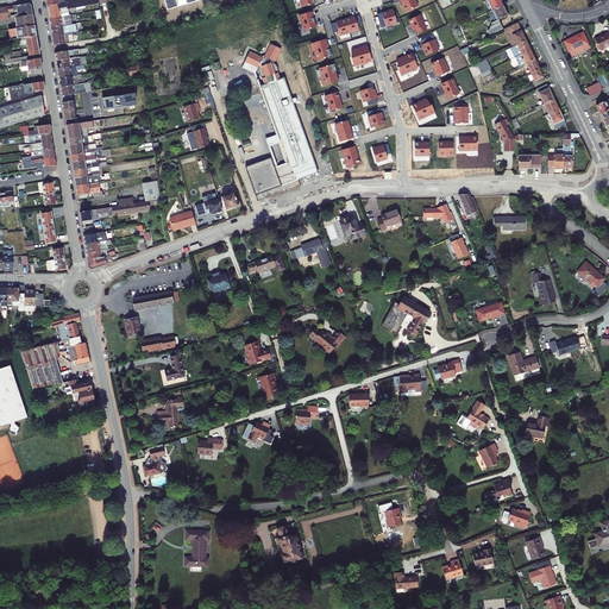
[(61,1),(48,4),(49,17),(68,13),(67,5),(92,0),(66,0),(64,0),(61,1)]
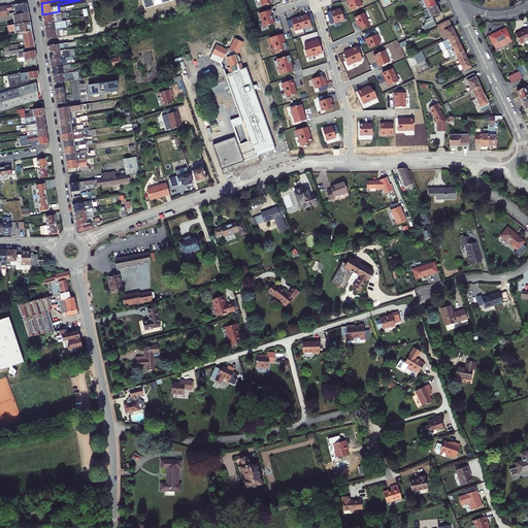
[(347,0),(348,1),(349,4),(351,9),(361,4),(359,0),(347,0)]
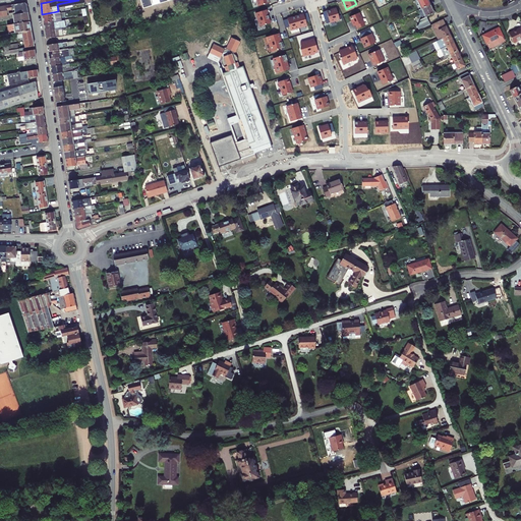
[(419,10),(428,6),(424,0),(420,0),(416,3),(419,10)]
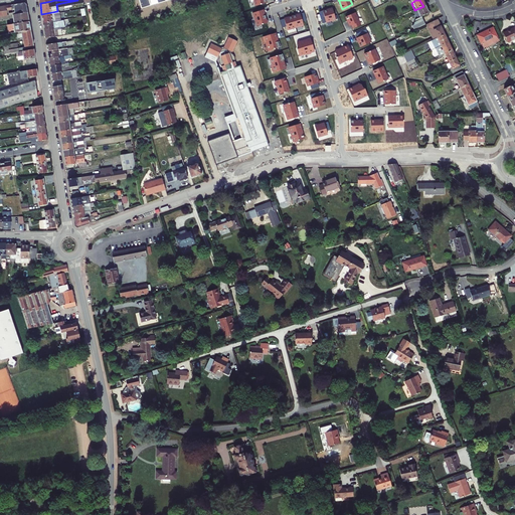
[(0,17),(11,16),(26,13),(24,5),(23,4),(18,5),(0,8),(0,17)]
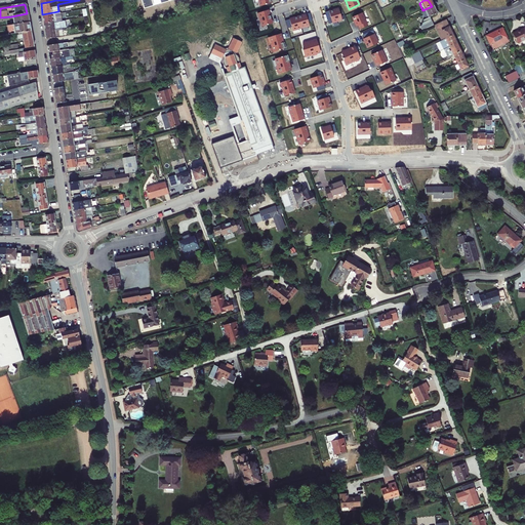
[(436,14),(432,6),(422,10),(427,18),(421,22),(420,27),(418,28),(420,33),(432,27),(428,18),(436,14)]
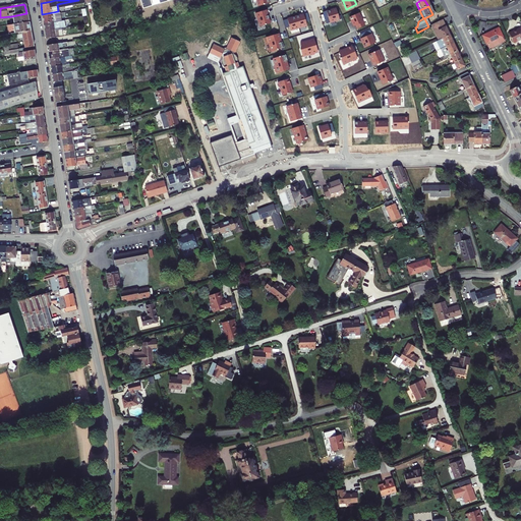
[(336,7),(322,11),(326,22),(339,18),(336,7)]
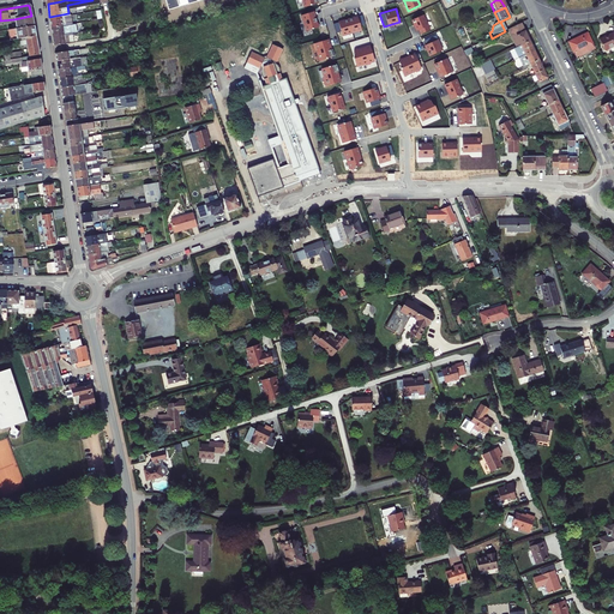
[(314,11),(300,14),(302,20),(304,20),(306,30),(318,26),(315,17),(314,11)]
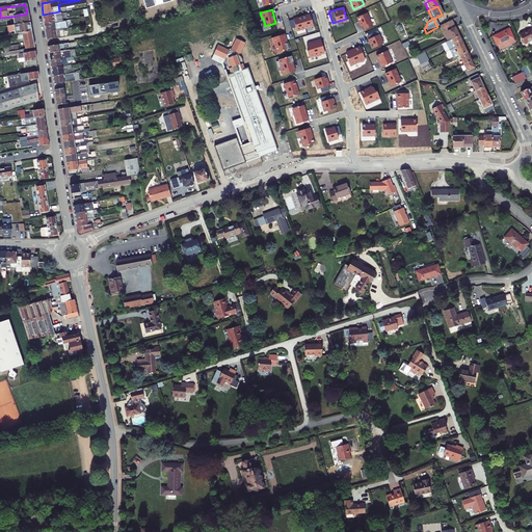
[(44,22),(62,19),(61,11),(59,11),(43,15),(44,22)]
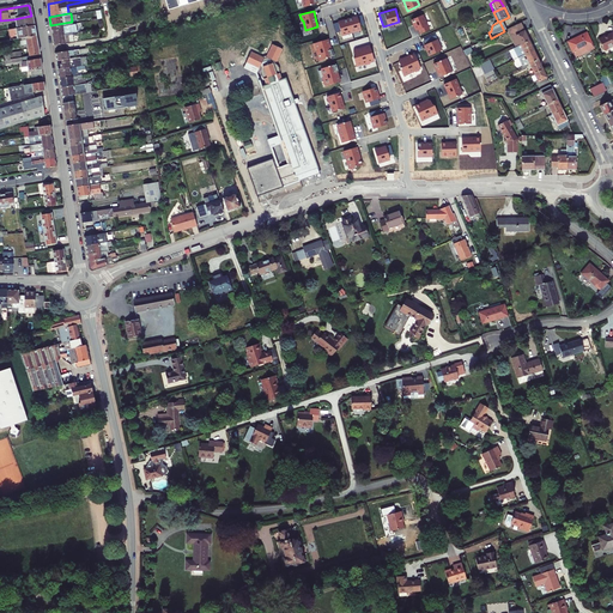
[(422,14),(411,19),(416,30),(418,29),(420,34),(429,29),(422,14)]
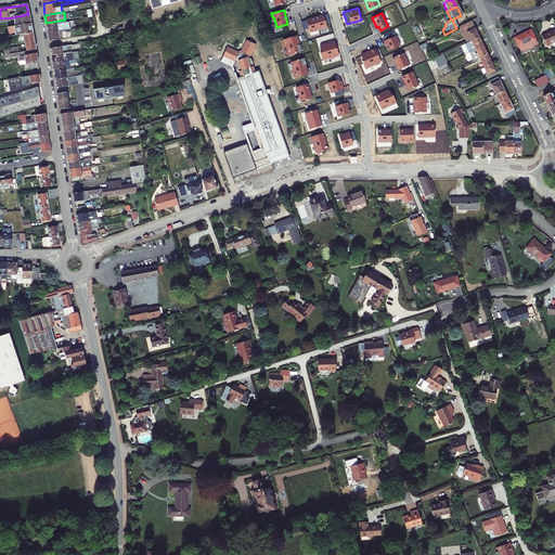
[(13,26),(29,24),(28,14),(12,17),(13,26)]
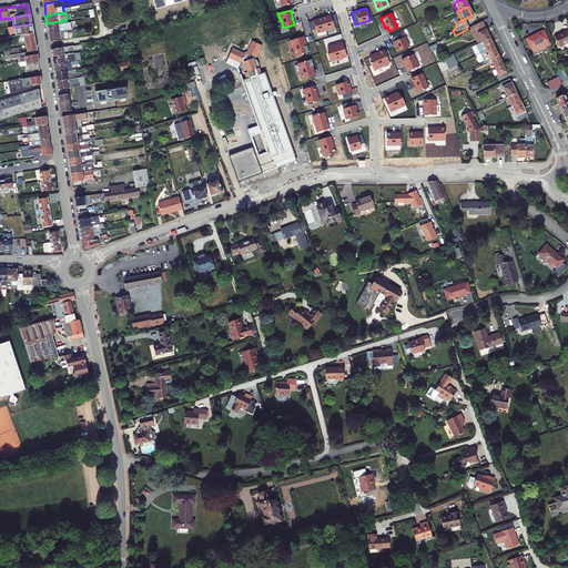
[(331,14),(322,17),(325,30),(334,27),(333,22),(331,14)]
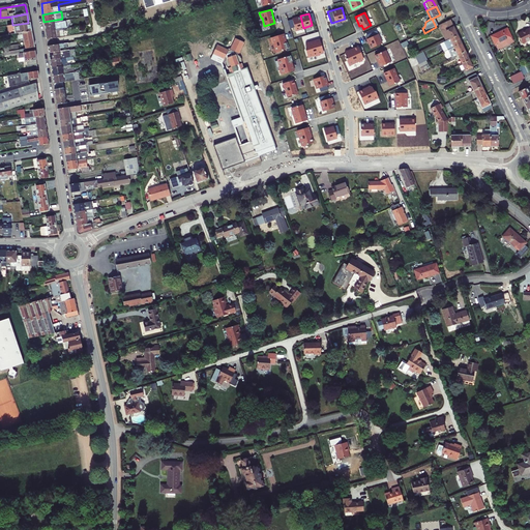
[(300,16),(292,19),(294,26),(295,30),(303,28),(300,16)]
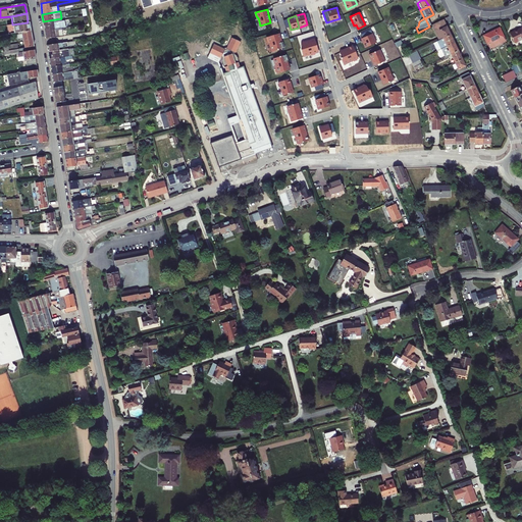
[(44,30),(61,27),(65,25),(64,18),(61,18),(43,21),(44,30)]
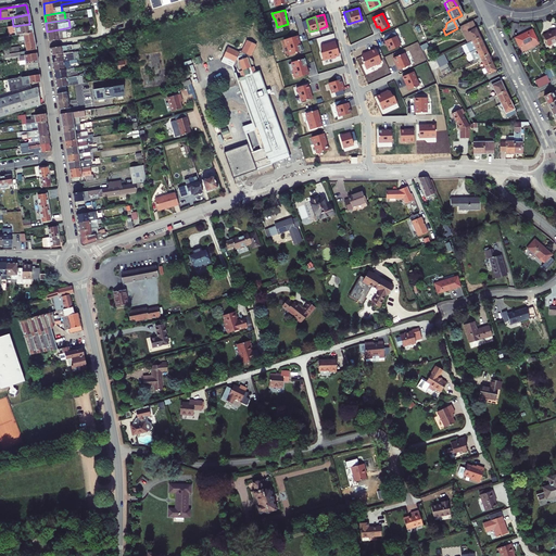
[(459,32),(471,26),(469,23),(457,28),(459,32)]
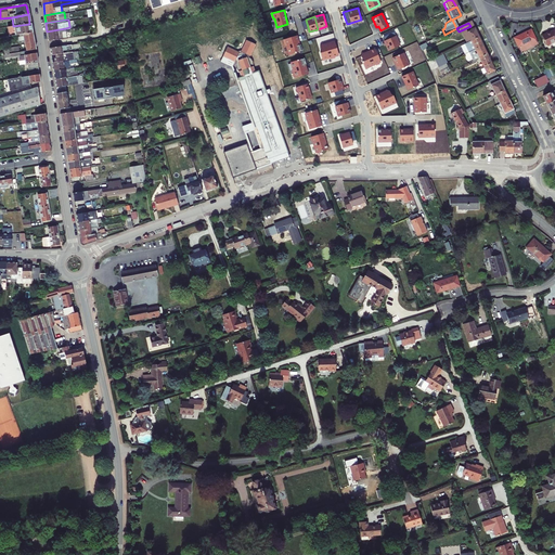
[(16,36),(31,34),(29,24),(13,26),(5,27),(8,37),(16,36)]
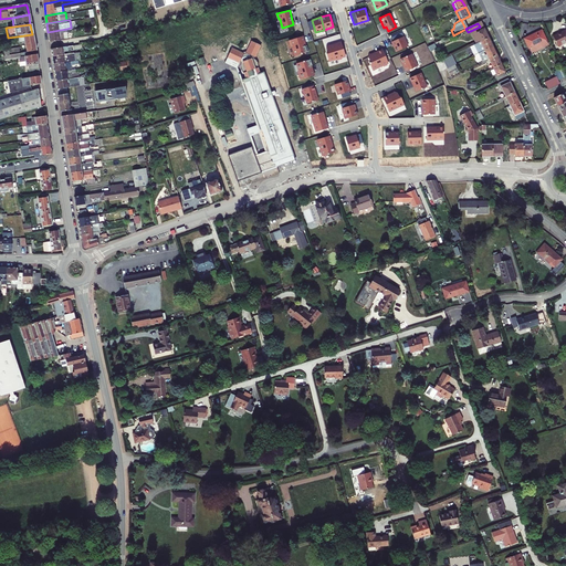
[(474,45),(485,40),(480,27),(468,32),(474,45)]
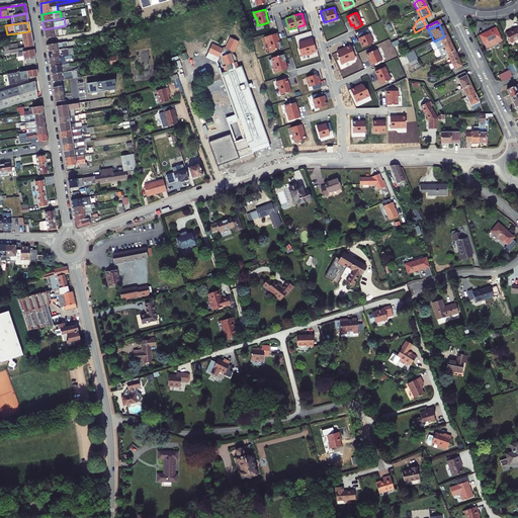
[(44,29),(45,36),(62,33),(61,26),(44,29)]
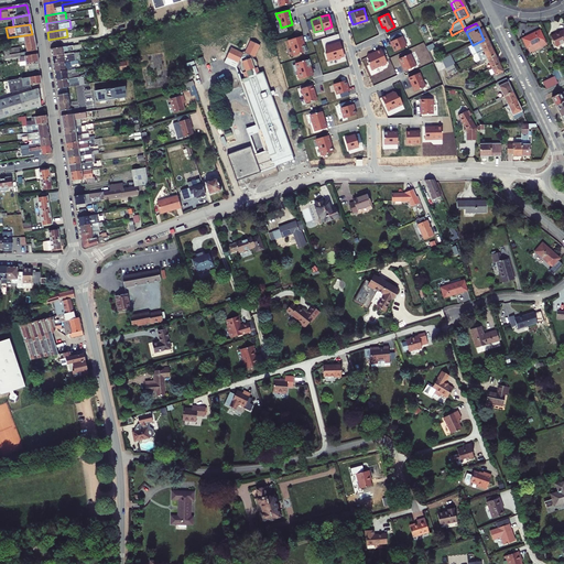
[(400,32),(389,36),(391,41),(390,41),(394,51),(407,45),(400,32)]
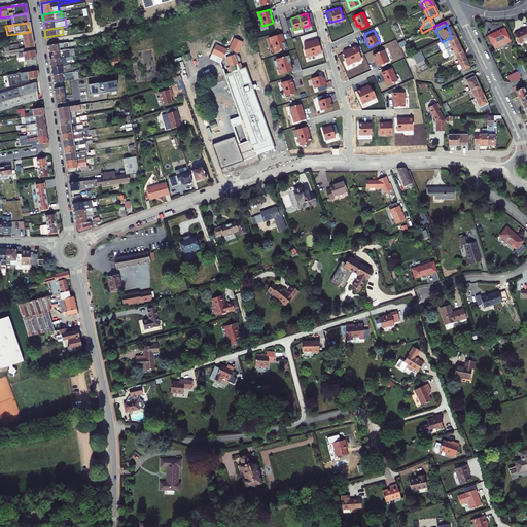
[(505,40),(501,31),(485,38),(490,50),(492,49),(492,50),(498,48),(497,44),(505,40)]
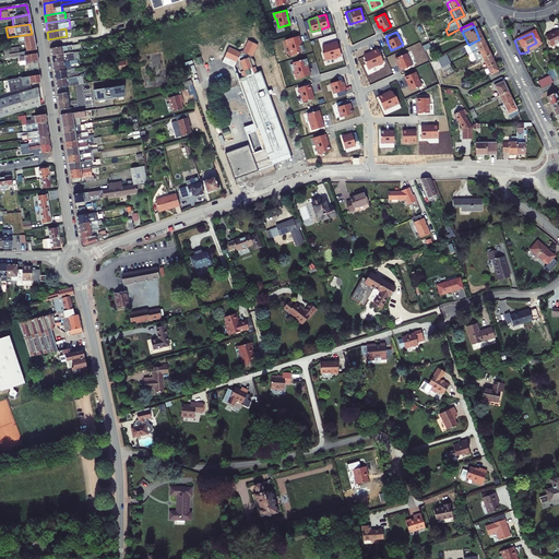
[(35,55),(32,34),(16,36),(18,44),(24,43),(25,52),(18,54),(19,57),(35,55)]
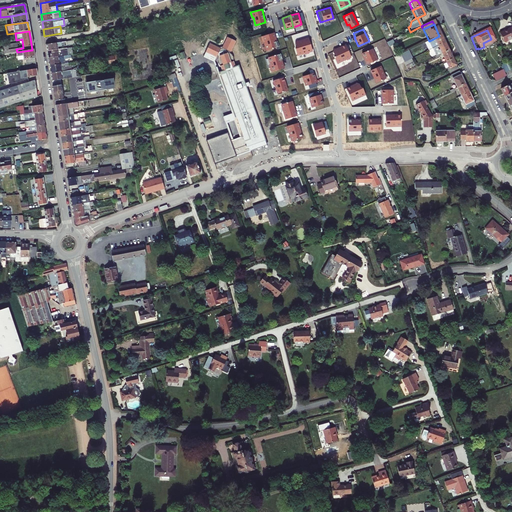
[(511,31),(510,32),(510,31),(497,36),(501,45),(508,42),(509,45),(511,44),(511,31)]
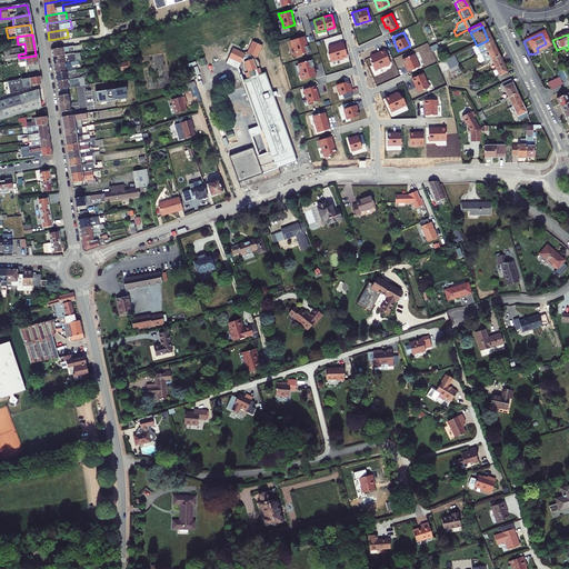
[(306,42),(303,36),(289,40),(291,46),(293,46),(296,56),(309,51),(308,45),(305,46),(305,42),(306,42)]
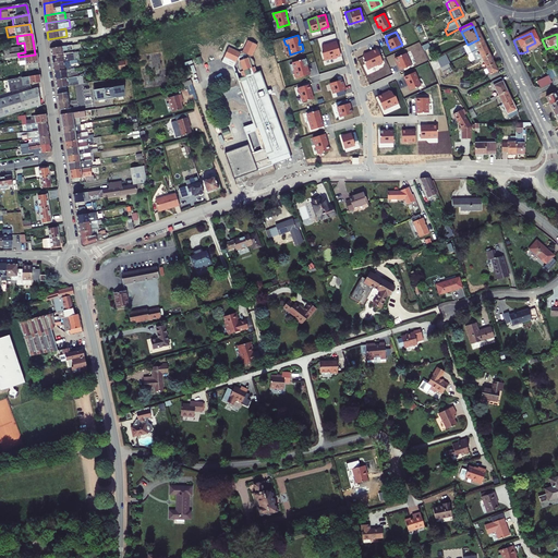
[(256,128),(277,121),(259,70),(256,72),(254,65),(254,64),(254,62),(253,61),(253,59),(252,58),(250,57),(249,57),(250,53),(251,55),(256,44),(247,39),(242,49),(243,51),(239,52),(239,51),(228,47),(223,56),(235,61),(235,60),(238,61),(237,63),(237,64),(237,65),(237,67),(238,68),(239,69),(239,70),(240,71),(242,76),(239,77),(256,128)]
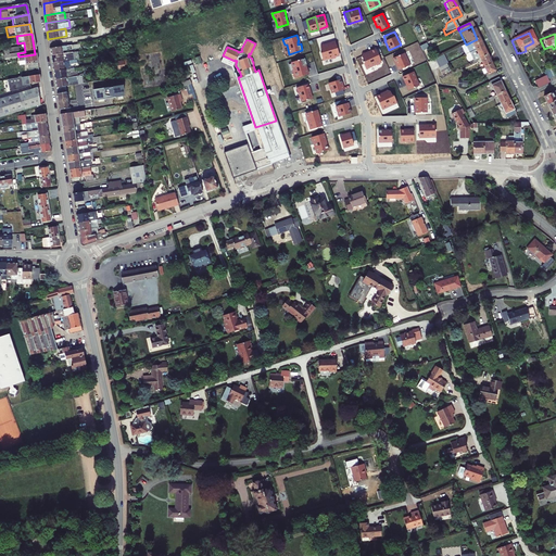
[(468,54),(481,48),(477,39),(466,45),(468,49),(466,50),(465,49),(460,51),(464,57),(468,54)]
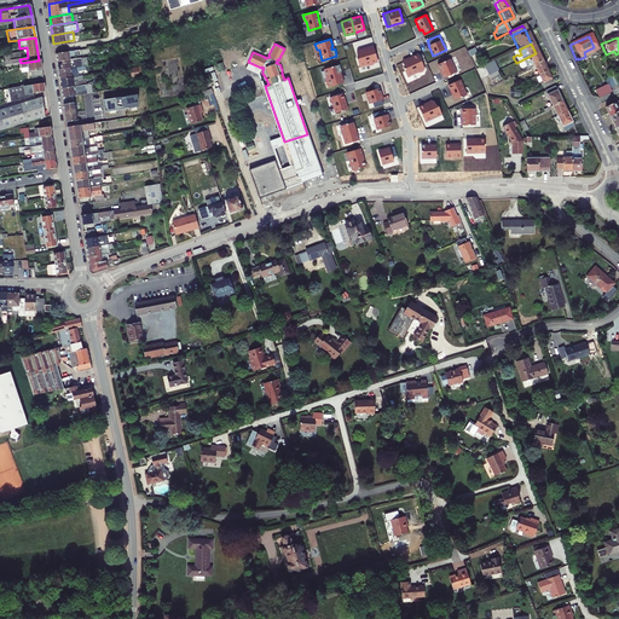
[(362,50),(358,47),(357,51),(358,56),(357,58),(359,67),(368,64),(370,64),(371,64),(372,62),(377,61),(372,45),(366,47),(366,48),(362,50)]
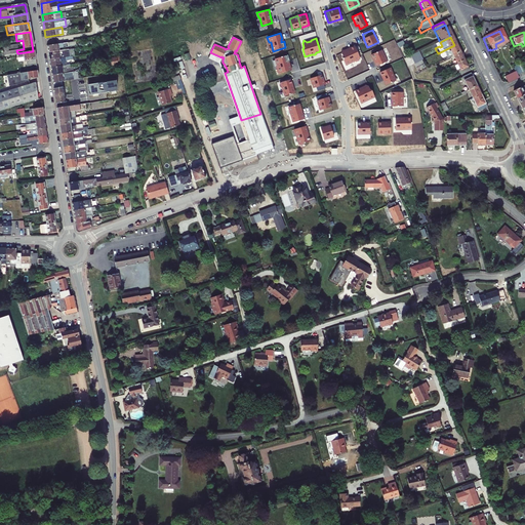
[(47,50),(58,48),(58,45),(67,43),(67,40),(46,43),(47,50)]
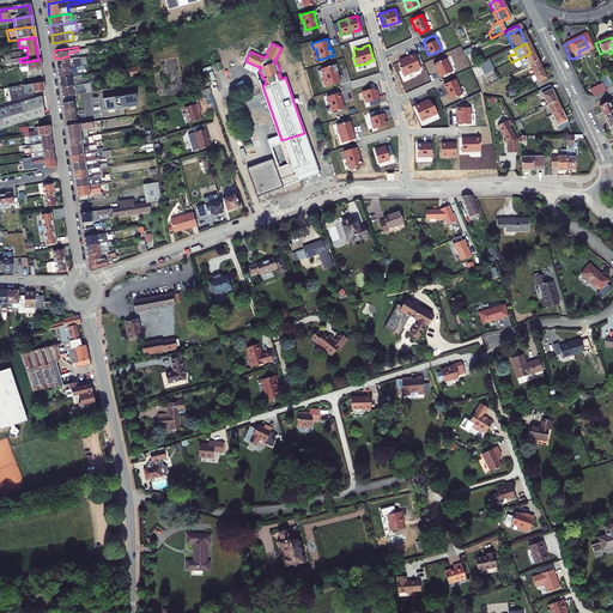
[(404,59),(400,58),(398,61),(400,66),(399,67),(402,76),(411,72),(413,73),(416,72),(416,70),(420,68),(413,53),(407,55),(407,56),(404,59)]
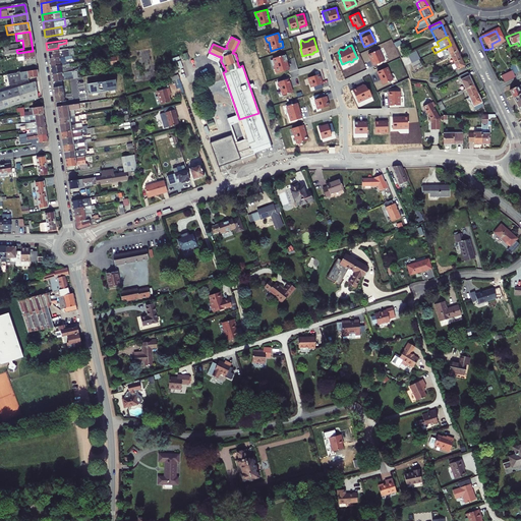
[(443,59),(445,58),(448,56),(455,53),(451,45),(439,51),(443,59)]
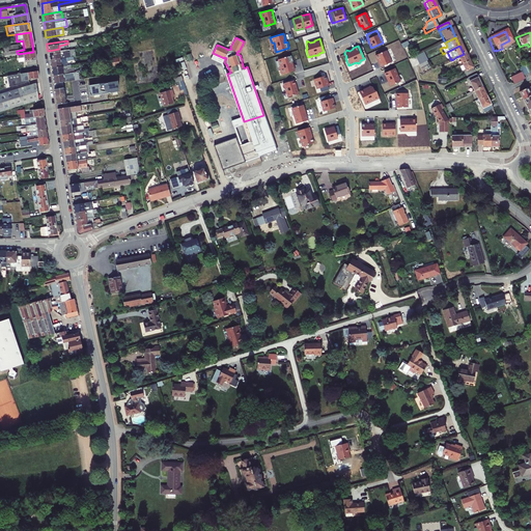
[(50,59),(70,56),(68,48),(59,49),(48,51),(50,59)]
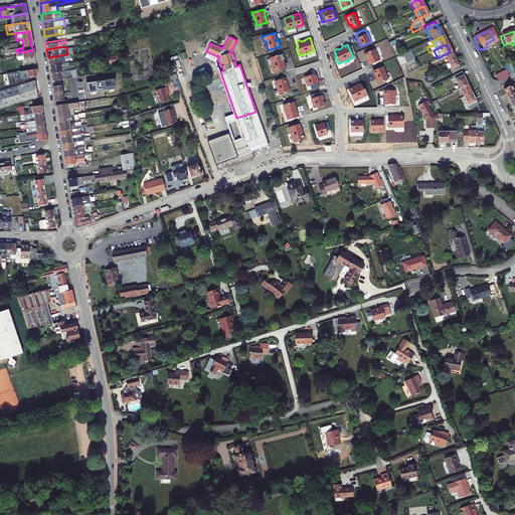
[(374,48),(364,53),(369,64),(379,59),(374,48)]
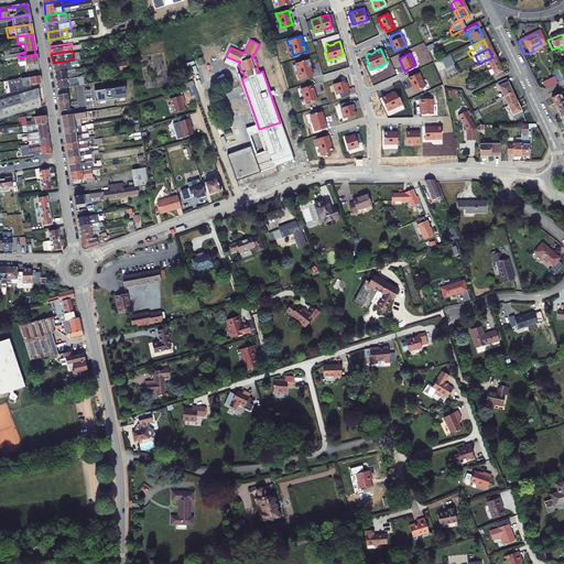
[(38,71),(35,55),(19,57),(17,57),(18,63),(23,62),(23,66),(28,66),(29,72),(38,71)]
